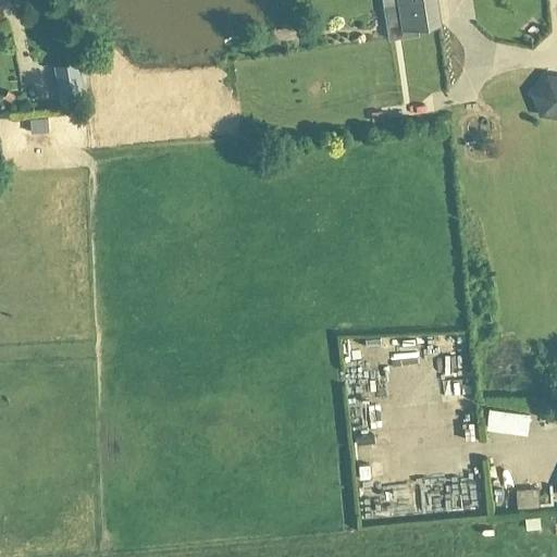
[(397,0),(398,3),(383,5),(387,41),(420,37),(418,27),(440,24),(436,0),(397,0)]
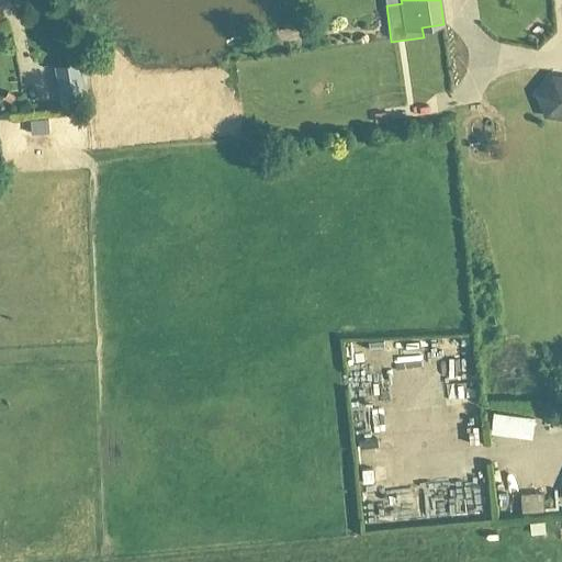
[(87,105),(81,76),(55,81),(60,110),(87,105)]
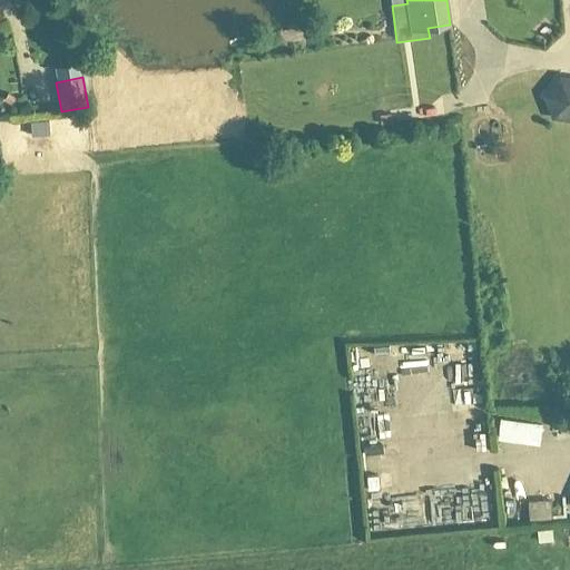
[(543,98),(552,120),(569,123),(569,80),(559,79),(543,98)]
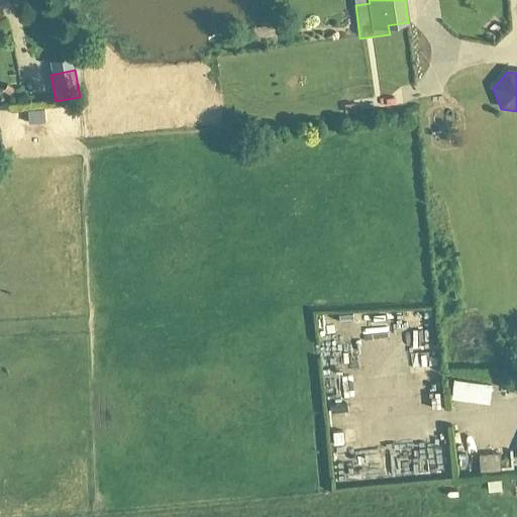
[(67,120),(65,108),(46,110),(48,122),(67,120)]
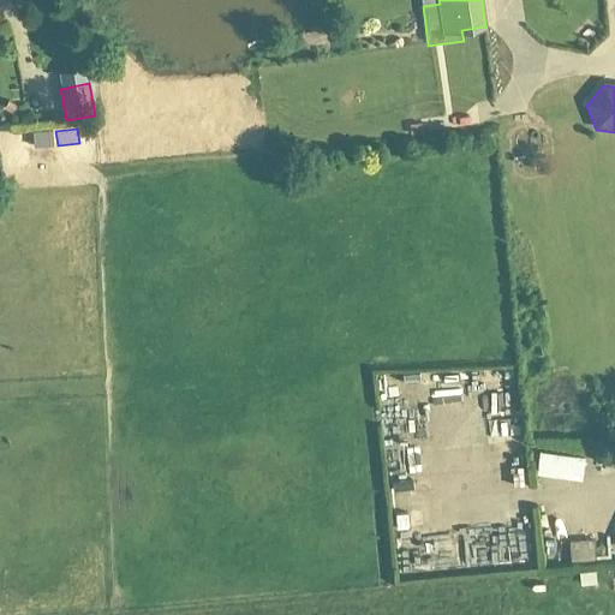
[(52,130),(17,132),(17,147),(52,145),(52,130)]
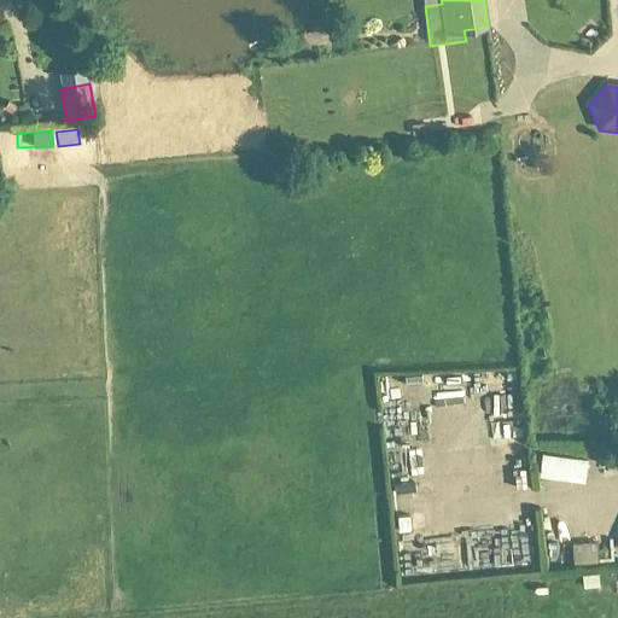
[(398,423),(375,426),(378,437),(400,433),(398,423)]
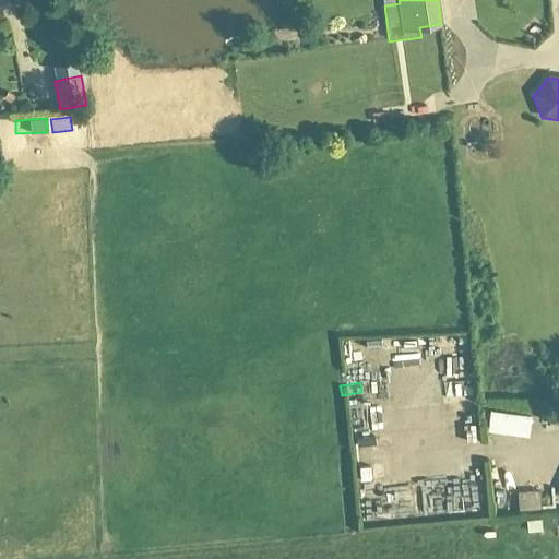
[(488,430),(527,436),(531,417),(490,412),(488,430)]
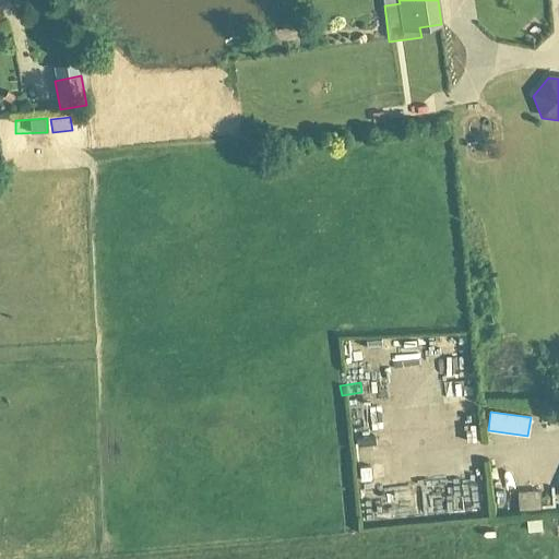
[(443,508),(455,509),(456,482),(444,482),(443,508)]
